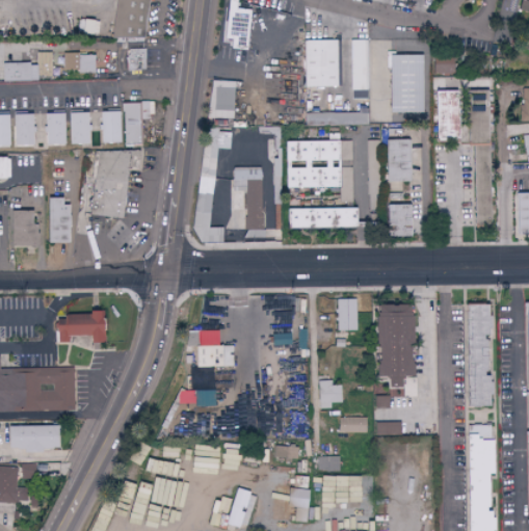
[(146,40),(151,0),(117,0),(112,34),(146,40)]
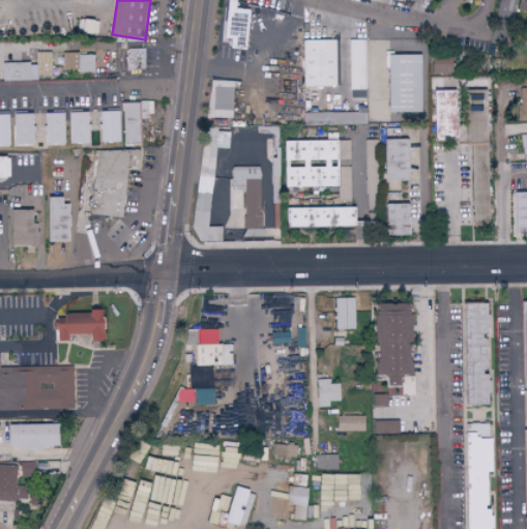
[(101,33),(103,20),(83,19),(83,32),(101,33)]
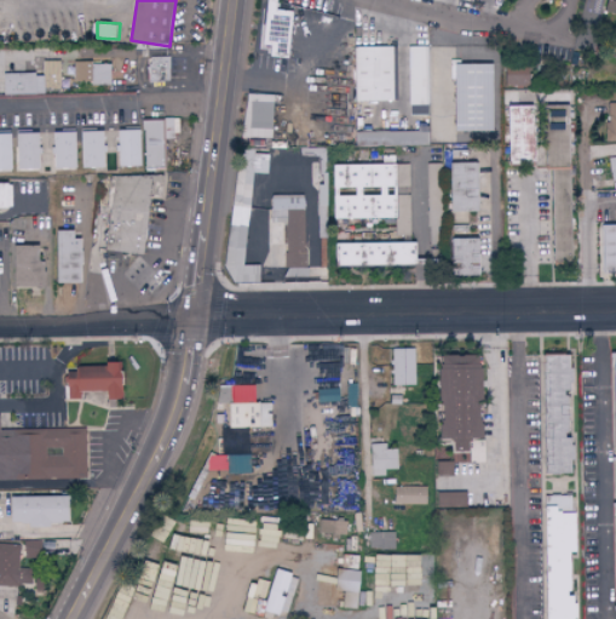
[(393,45),(356,46),(357,101),(395,99),(393,45)]
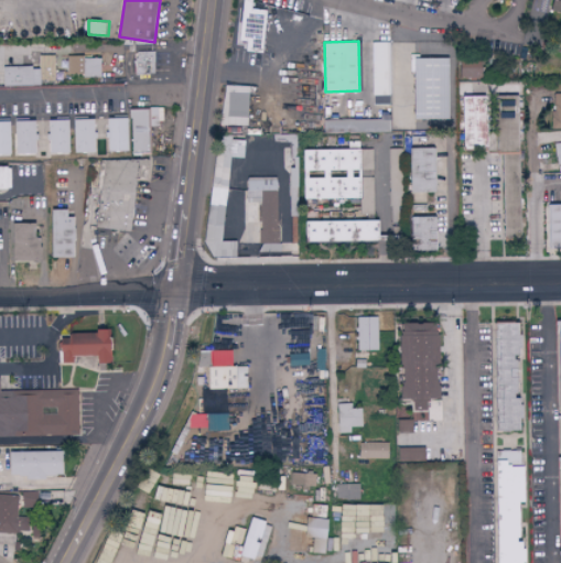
[(391,41),(375,41),(375,104),(392,104),(391,41)]
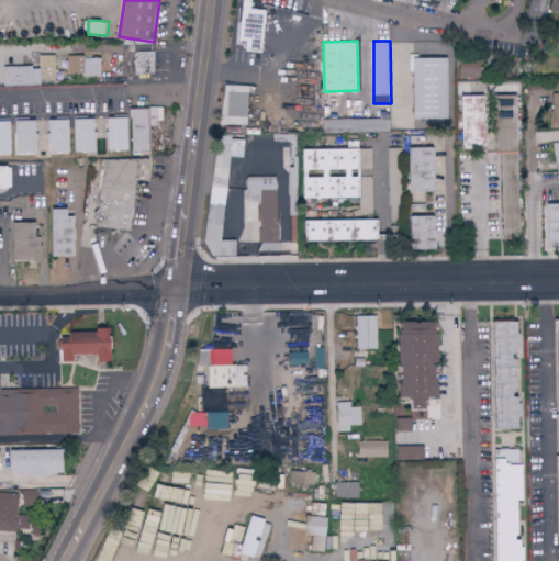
[(155,51),(136,51),(137,74),(155,74),(155,51)]
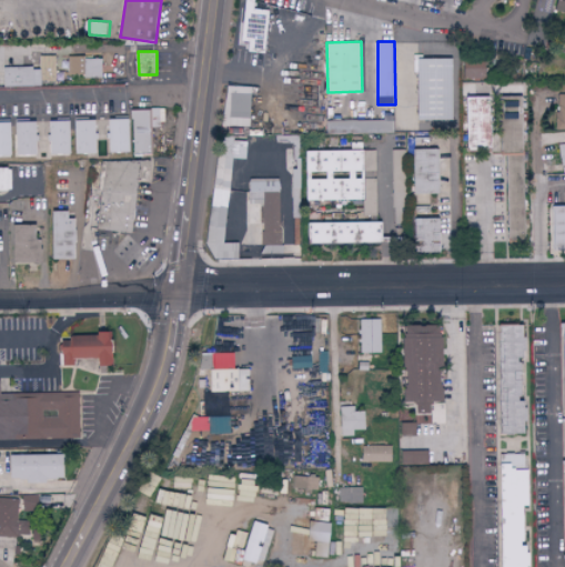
[(57,81),(58,56),(42,54),(41,80),(57,81)]
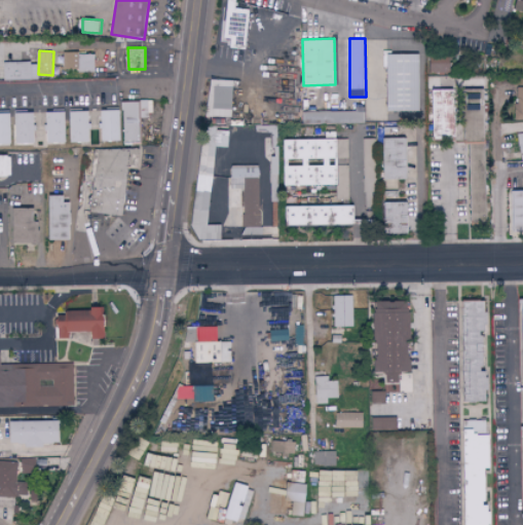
[(94,52),(64,52),(65,70),(94,70),(94,52)]
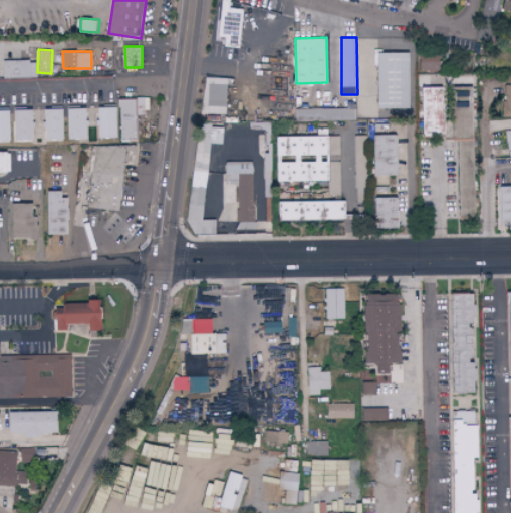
[(408,107),(408,52),(376,52),(376,107),(408,107)]
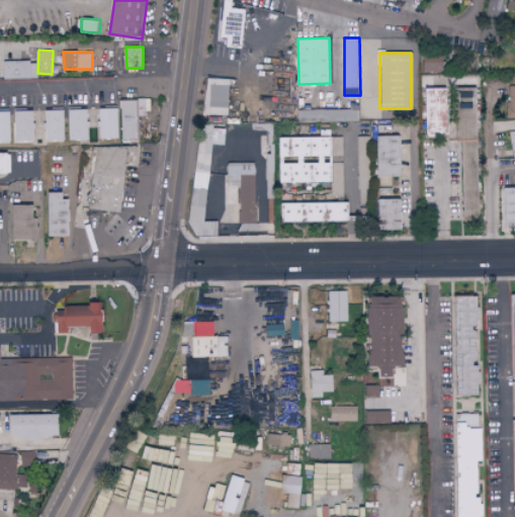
[(442,56),(423,55),(423,71),(441,72),(442,56)]
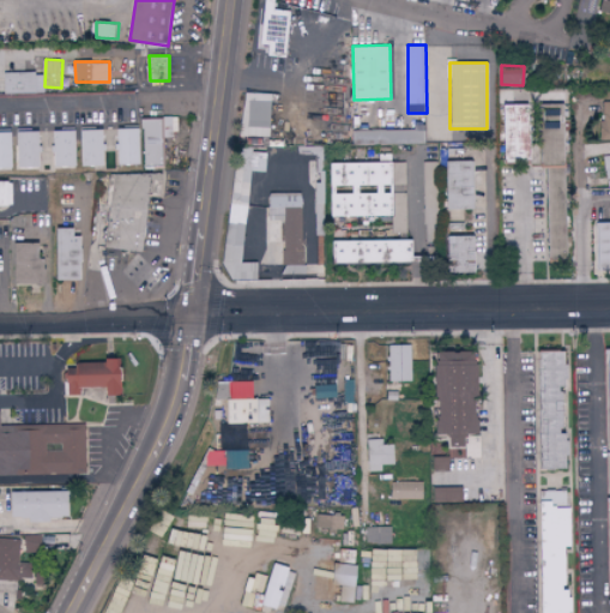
[(5,92),(44,91),(44,71),(5,73),(5,92)]
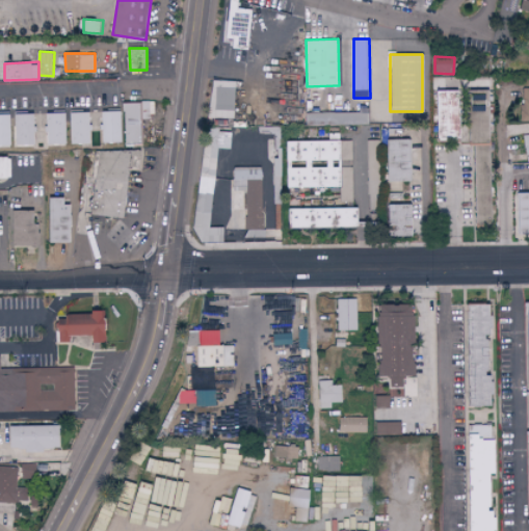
[(214,117),(234,117),(236,81),(215,80),(214,117)]
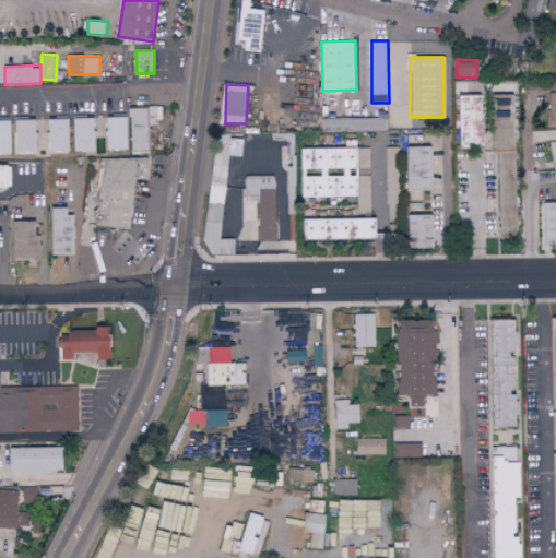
[(481,94),(458,95),(459,147),(482,146),(481,94)]
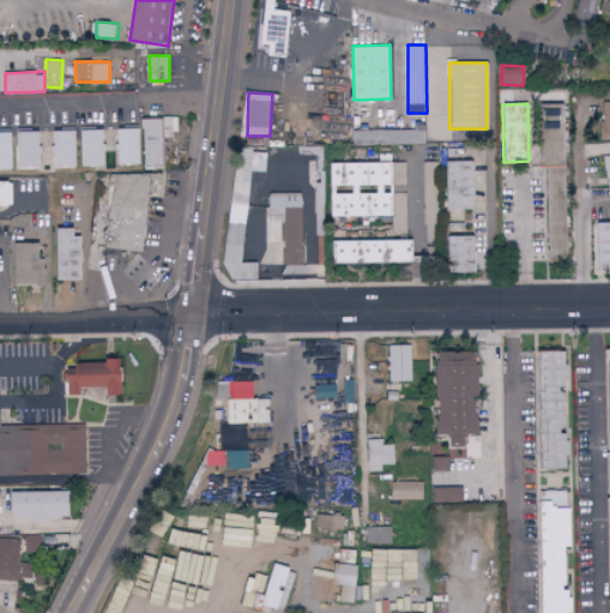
[(562,104),(537,104),(538,164),(545,164),(547,263),(563,263),(562,104)]
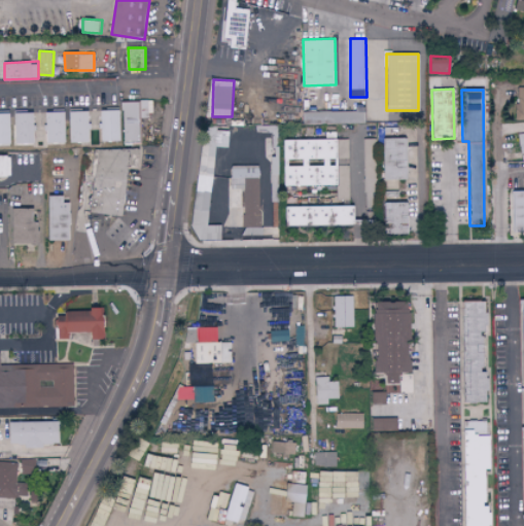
[(144,117),(151,117),(151,100),(140,100),(140,143),(144,143),(144,117)]
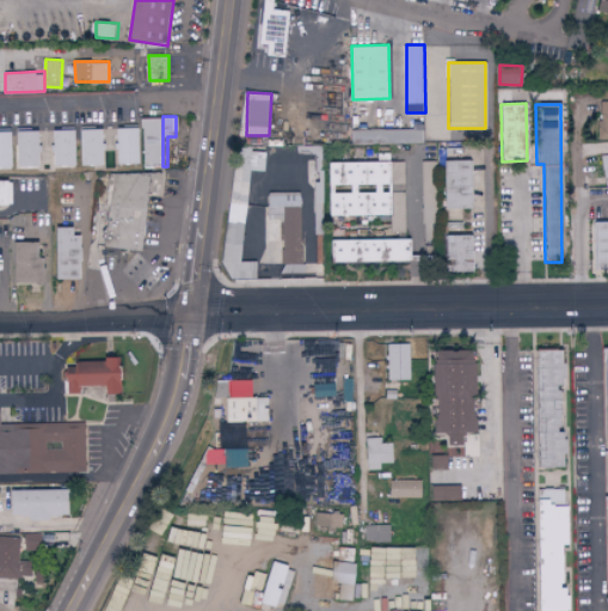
[(147,165),(161,165),(161,117),(146,118),(147,165)]
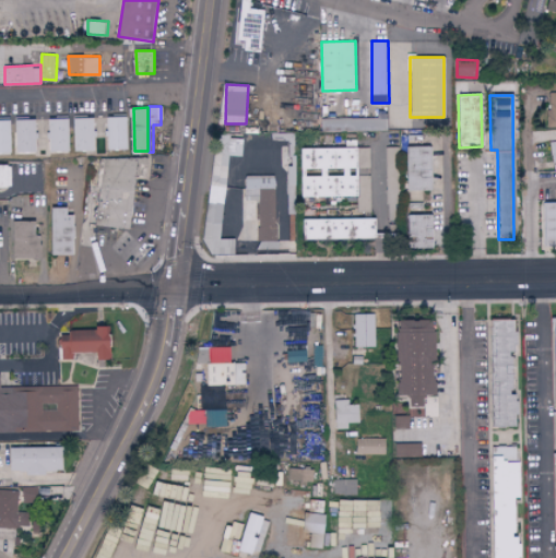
[(107,149),(127,150),(127,116),(107,116),(107,149)]
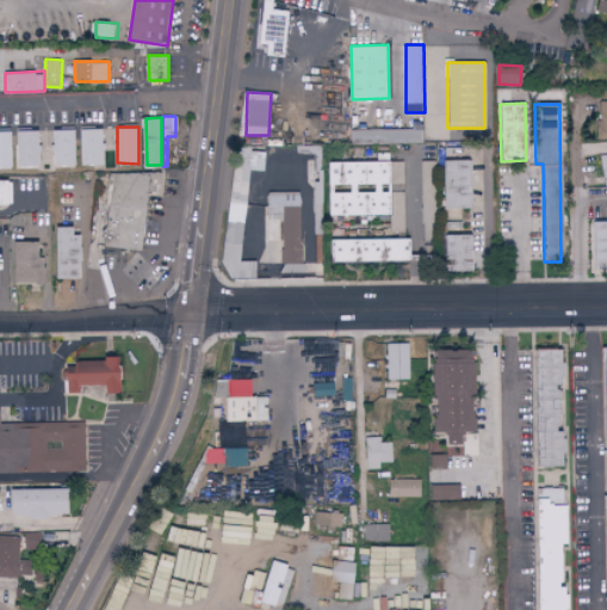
[(51,164),(76,165),(79,129),(53,128),(51,164)]
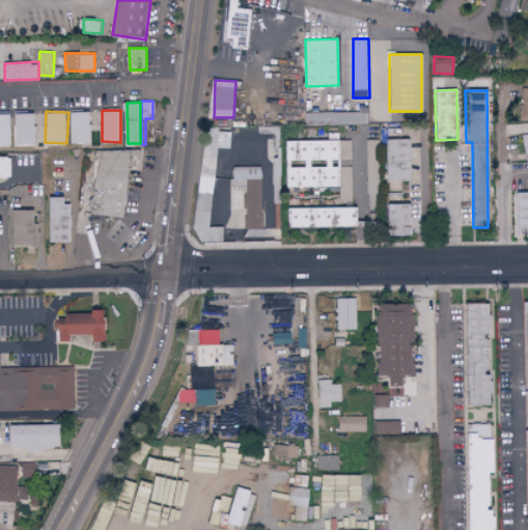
[(92,143),(93,112),(70,111),(70,142),(92,143)]
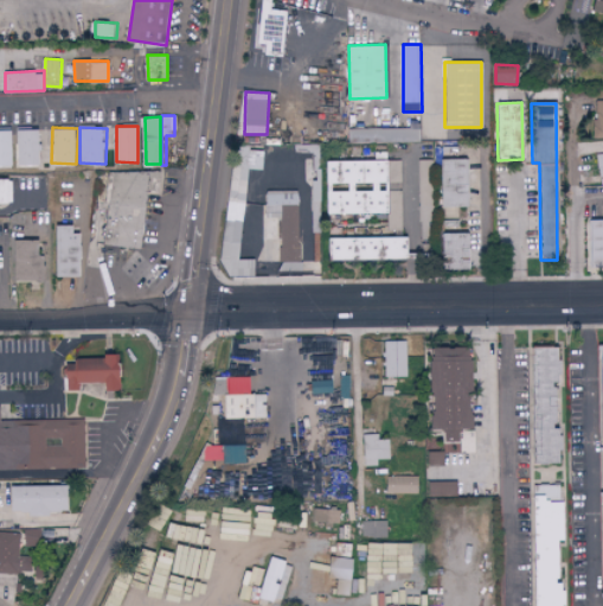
[(0,165),(42,165),(40,129),(0,129),(0,165)]
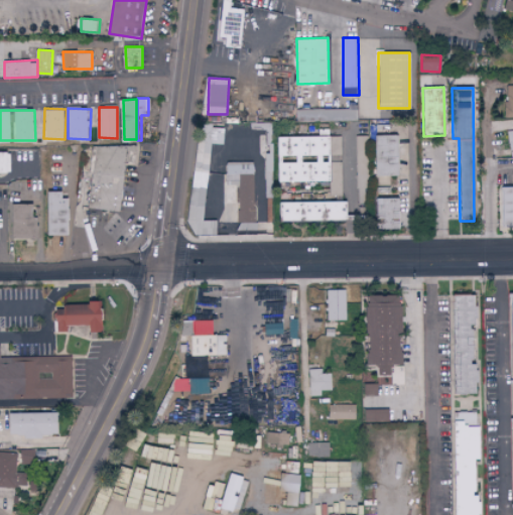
[(234,142),(249,143),(250,124),(235,123),(234,142)]
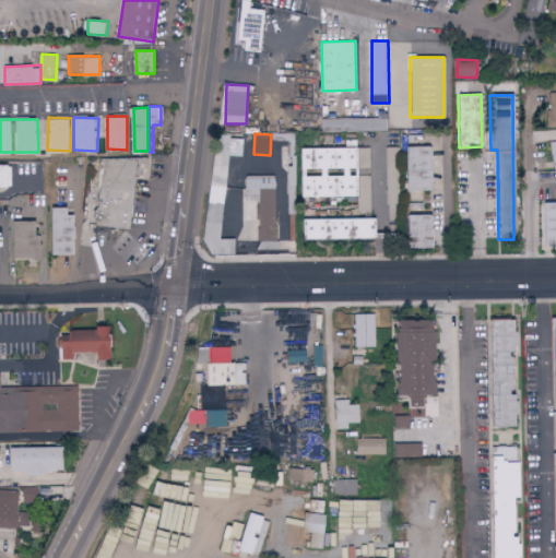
[(229,163),(231,155),(244,156),(245,137),(219,135),(217,163),(229,163)]
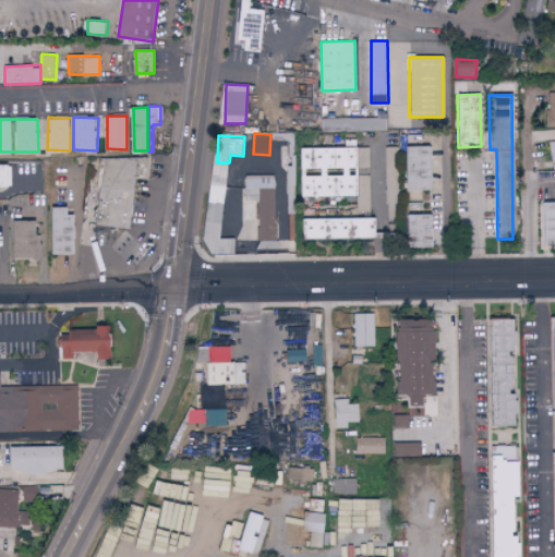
[(357,146),(299,148),(300,196),(358,195),(357,146)]
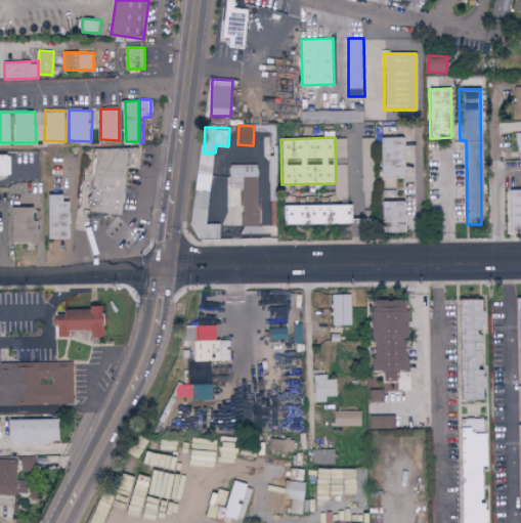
[(376,137),(364,138),(365,158),(377,157),(376,137)]
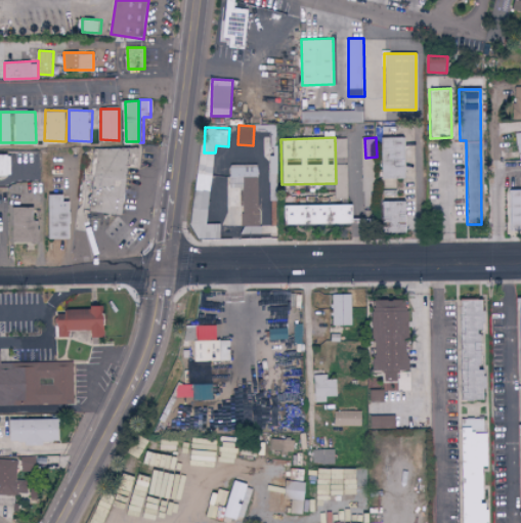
[(403,178),(403,137),(381,137),(381,178),(403,178)]
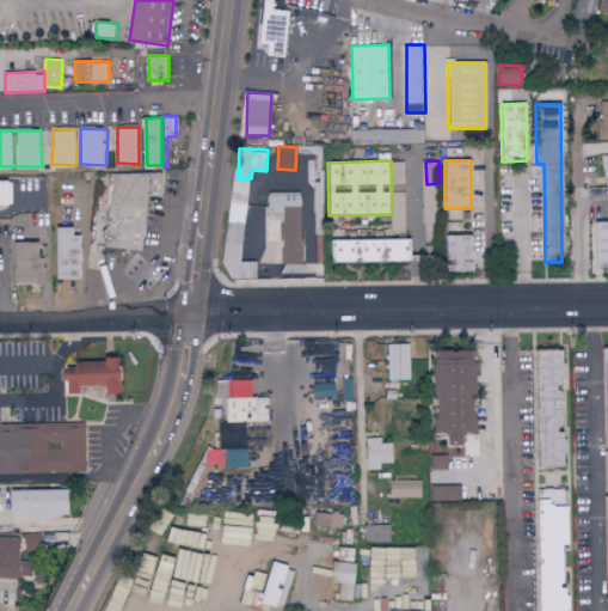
[(409,183),(407,162),(393,162),(394,184),(409,183)]
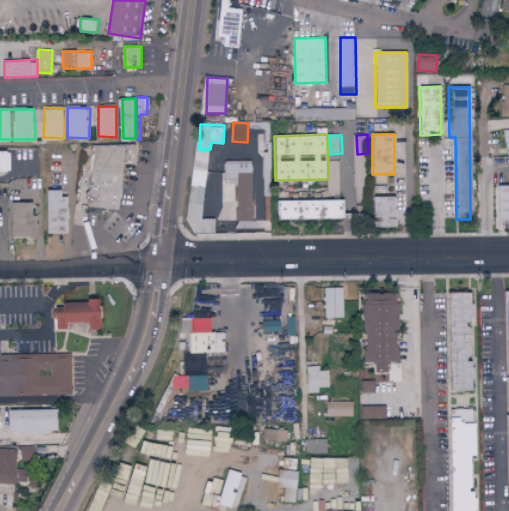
[(96,142),(90,206),(121,209),(126,162),(136,162),(138,146),(96,142)]
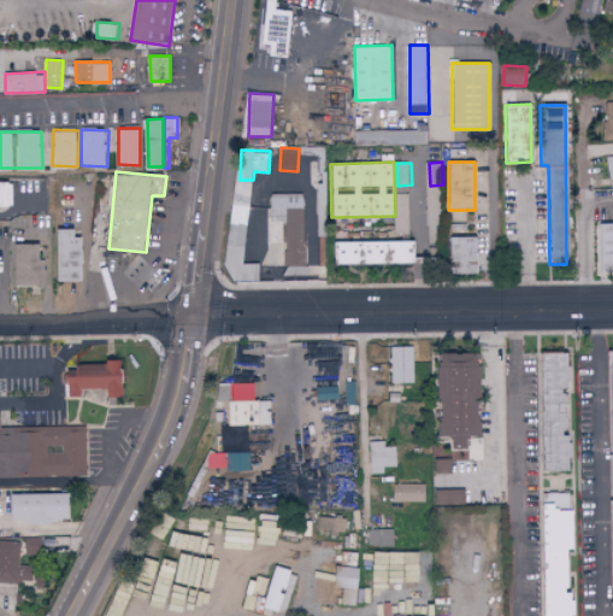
[(307,281),(306,194),(273,195),(273,242),(287,242),(287,281),(307,281)]
